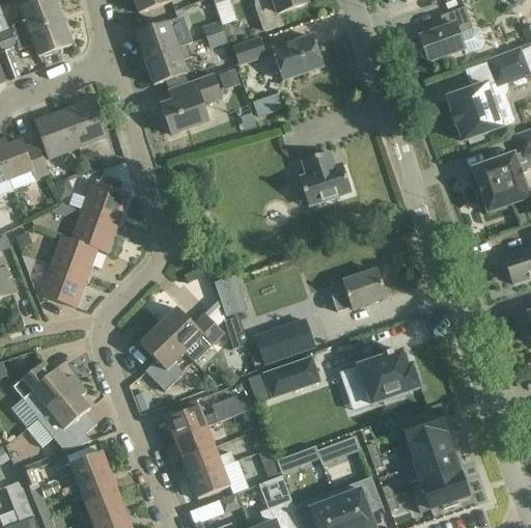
[(25,21),(0,29),(0,40),(62,19),(55,0),(33,0),(19,5),(25,21)]
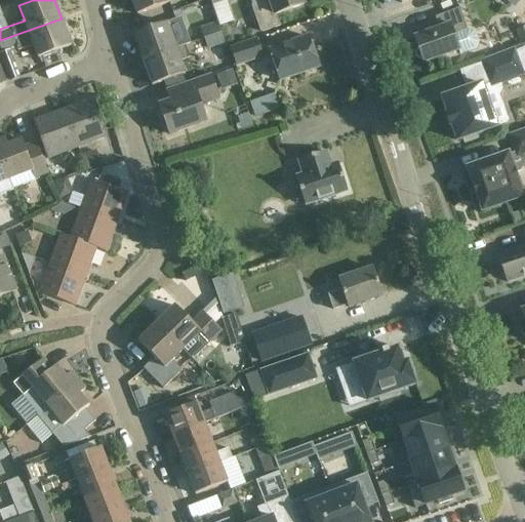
[(131,0),(136,11),(170,0),(131,0)]
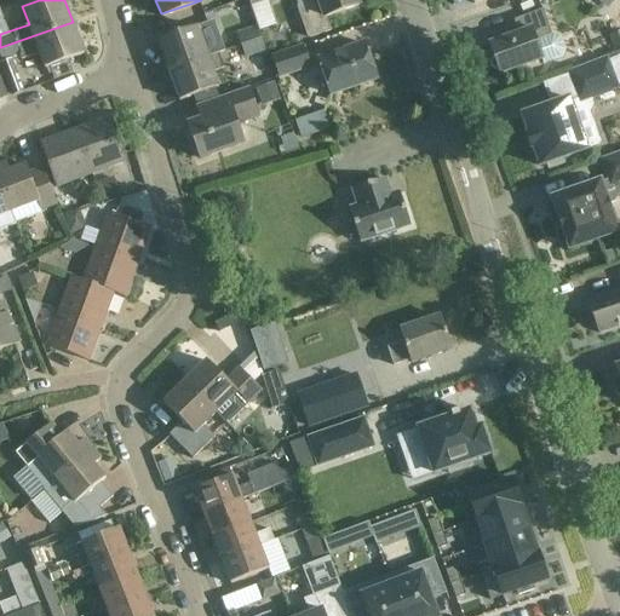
[(296,0),(297,3),(296,3),(308,35),(329,28),(325,13),(359,1),(359,0),(296,0)]
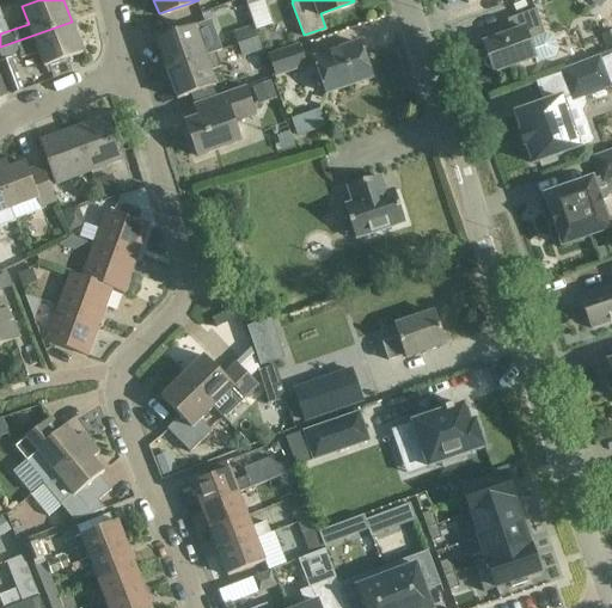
[(487,66),(491,67),(493,71),(536,55),(537,59),(555,53),(558,47),(554,34),(546,30),(543,31),(534,7),(507,17),(512,30),(482,41),(487,55),(484,57),(484,60),(484,62),(485,65),(487,66)]
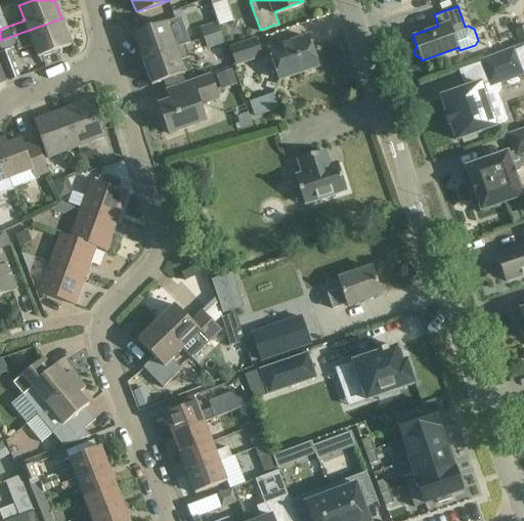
[(180,15),(133,33),(142,57),(175,45),(188,41),(180,15)]
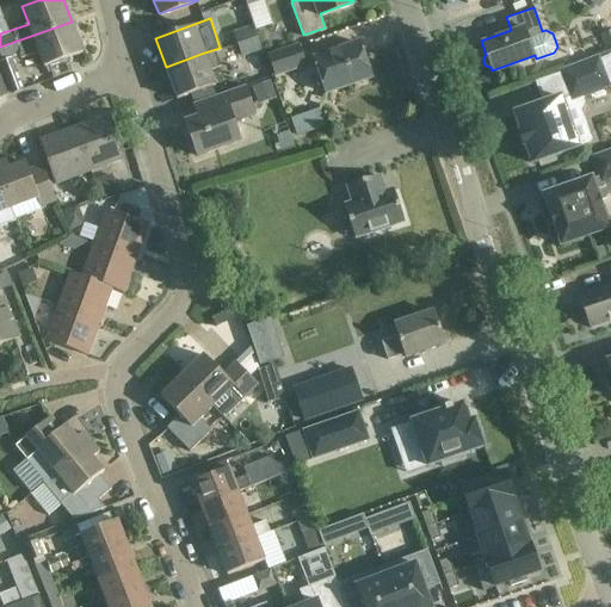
[(72,22),(0,47),(0,61),(11,91),(23,87),(11,55),(19,53),(22,57),(38,51),(43,64),(82,50),(72,22)]
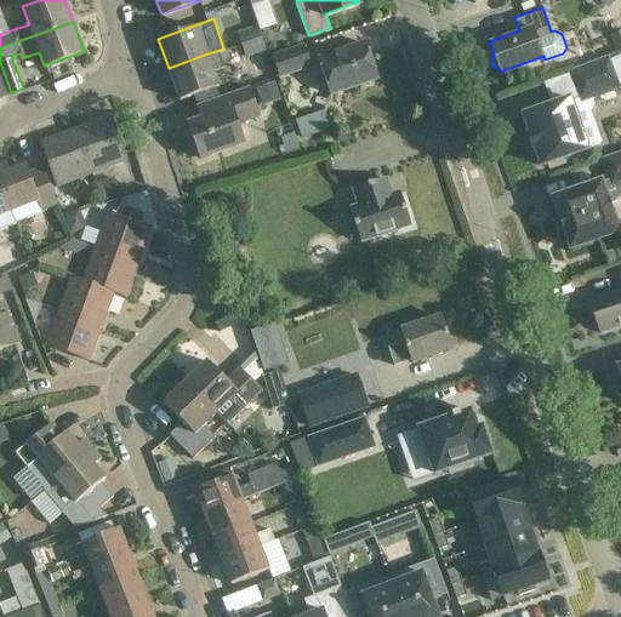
[(240,41),(261,34),(257,23),(237,29),(240,41)]
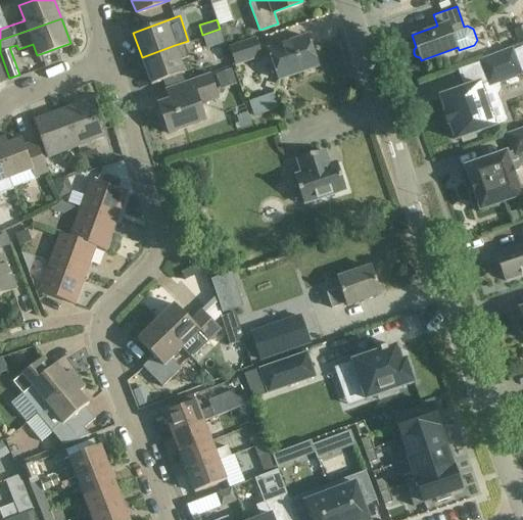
[(522,38),(522,24),(513,28),(517,40),(522,38)]
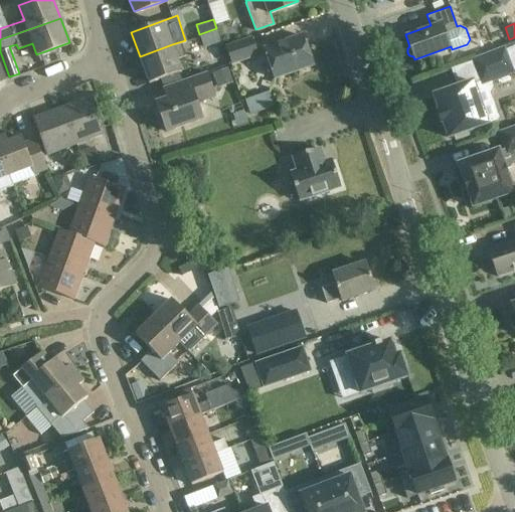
[(216,28),(199,34),(202,43),(219,37),(216,28)]
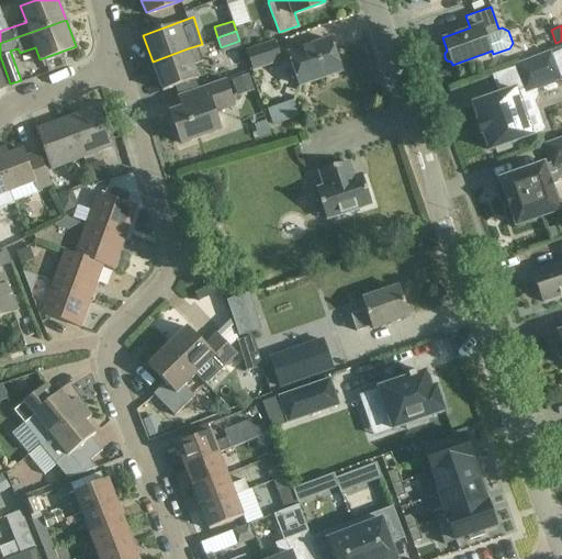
[(330,36),(288,51),(299,84),(341,69),(330,36)]
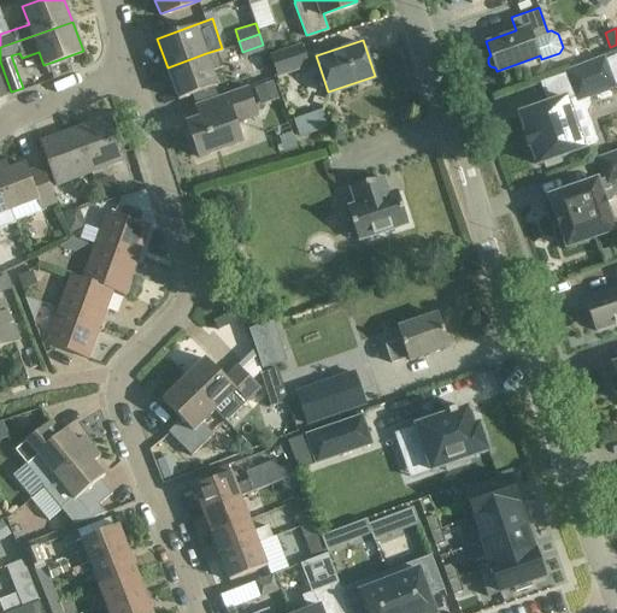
[(301,42),(269,53),(277,76),(310,65),(301,42)]
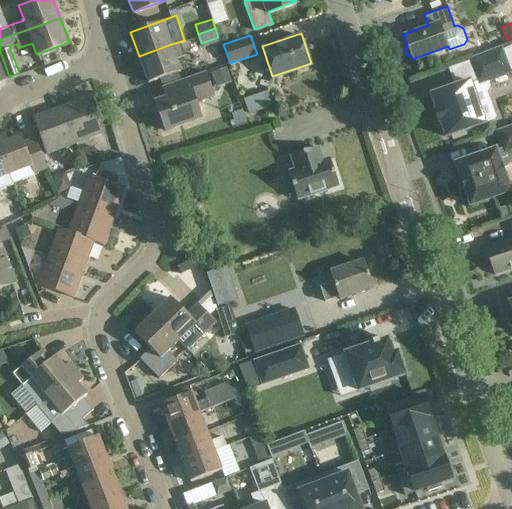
[(171,44),(139,56),(147,80),(180,69),(176,57),(184,54),(180,42),(171,45),(171,44)]
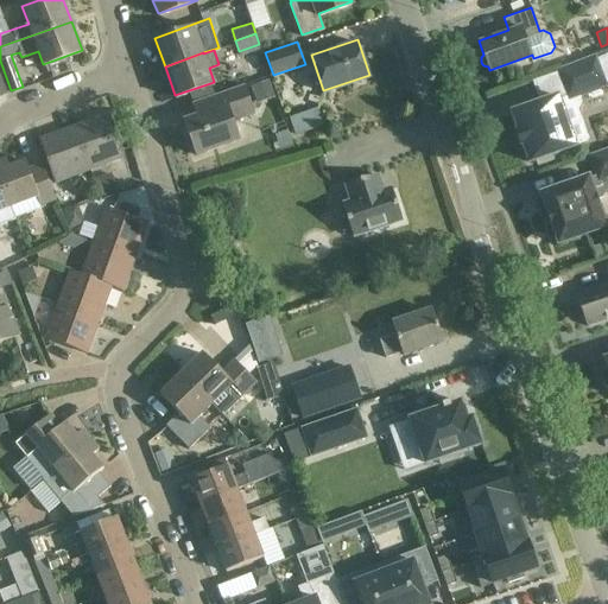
[(595,53),(556,68),(568,100),(607,84),(595,53)]
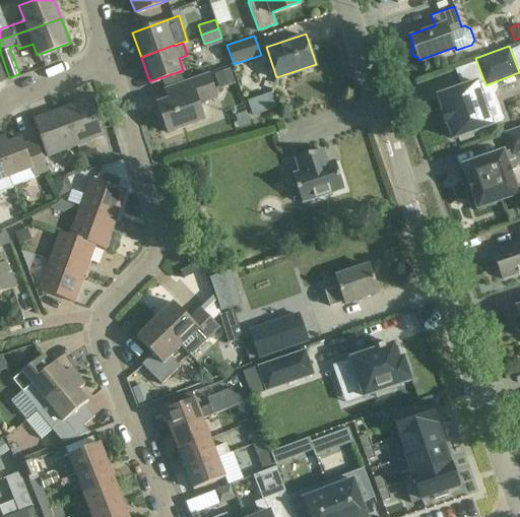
[(235,81),(230,67),(215,72),(220,87),(235,81)]
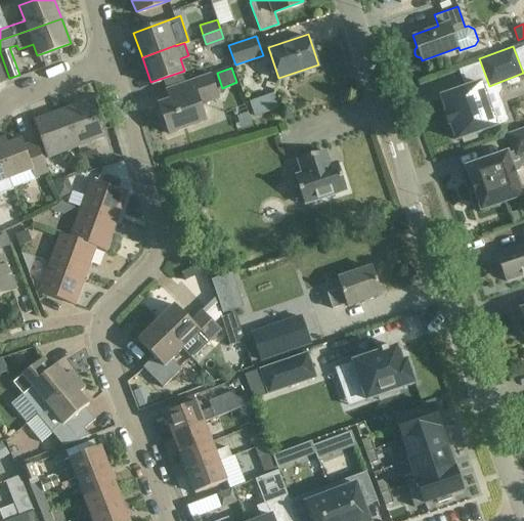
[(211,71),(166,87),(170,98),(159,101),(169,132),(206,119),(201,103),(219,97),(211,71)]
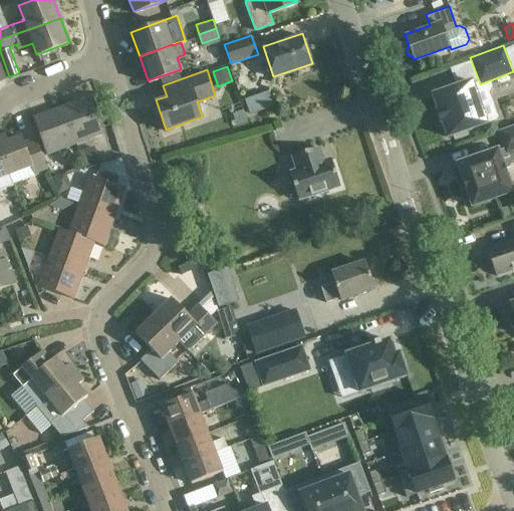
[(485,121),(471,80),(433,93),(438,108),(436,109),(440,120),(442,119),(448,135),(453,134),(454,138),(468,133),(466,129),(485,121)]
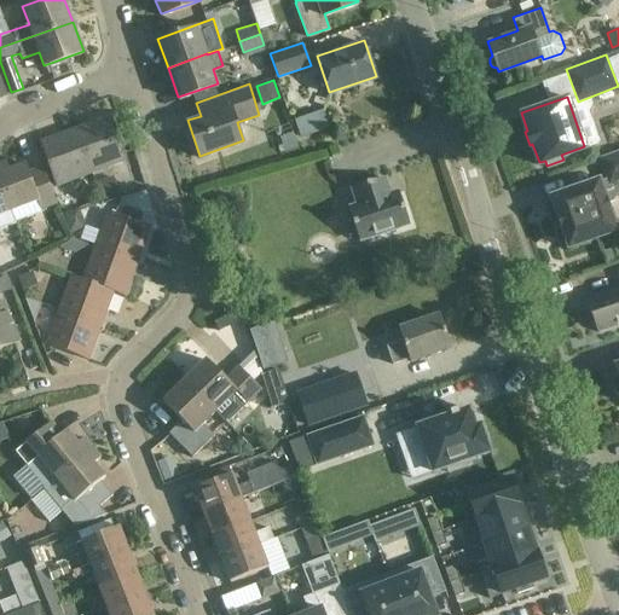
[(329,126),(323,108),(294,117),(301,137),(329,126)]
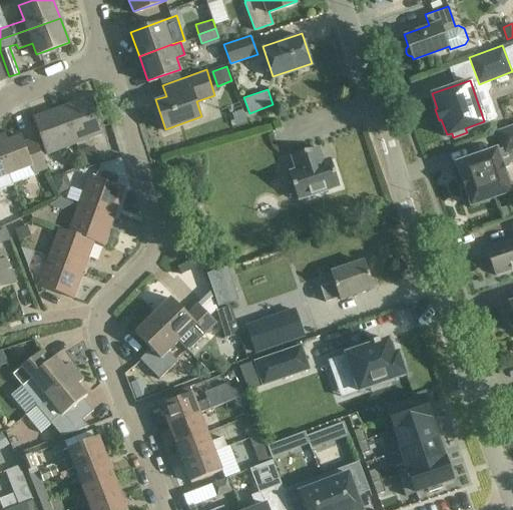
[(90,94),(62,105),(75,141),(104,130),(90,94)]
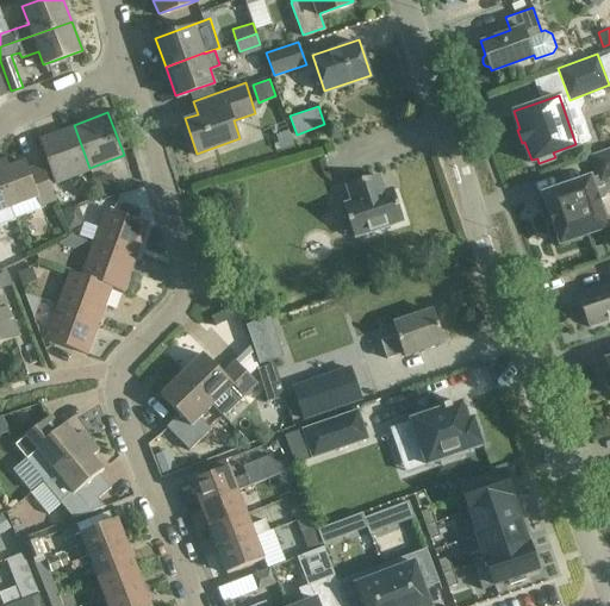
[(89,168),(74,125),(39,137),(56,181),(89,168)]
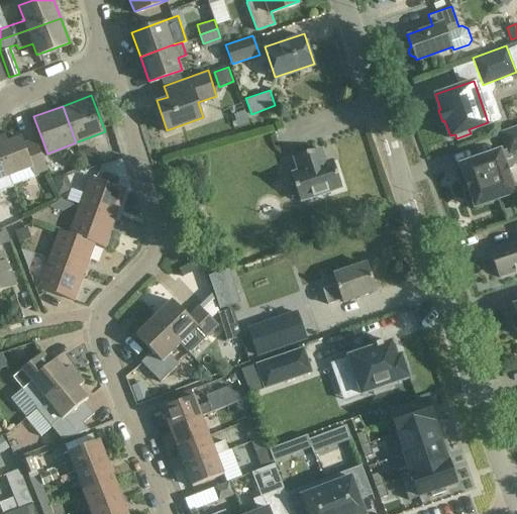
[(516,124),(500,130),(508,152),(516,149),(516,124)]
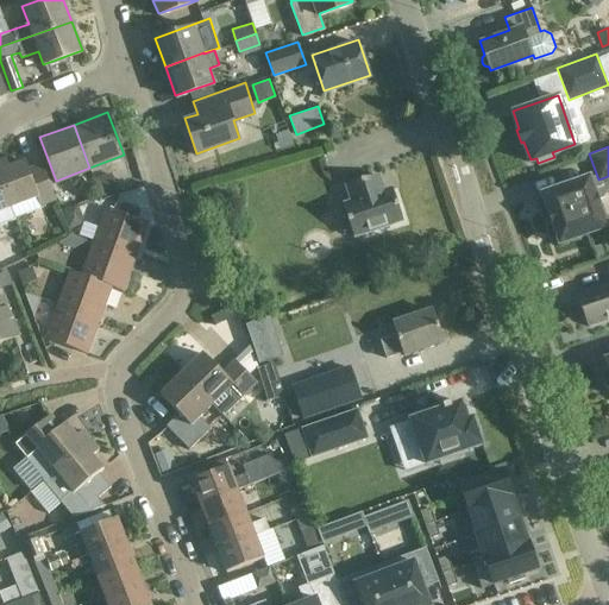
[(0,158),(0,176),(11,205),(14,216),(43,206),(42,203),(55,199),(41,161),(27,166),(25,158),(8,164),(6,157),(0,158)]
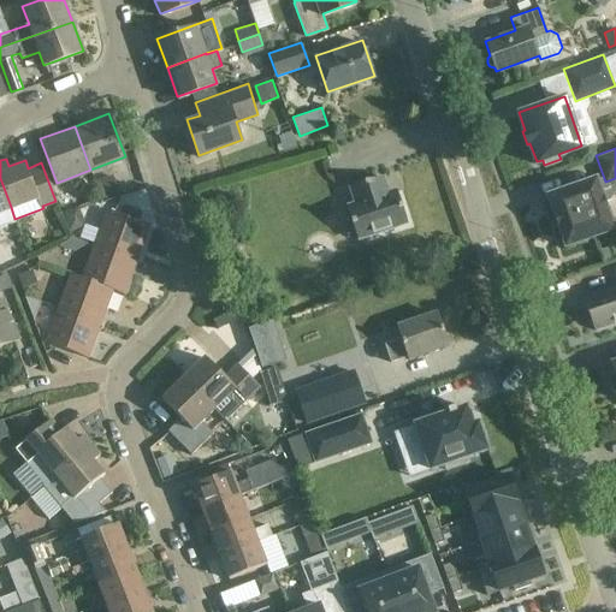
[(119,191),(113,173),(98,178),(104,197),(119,191)]
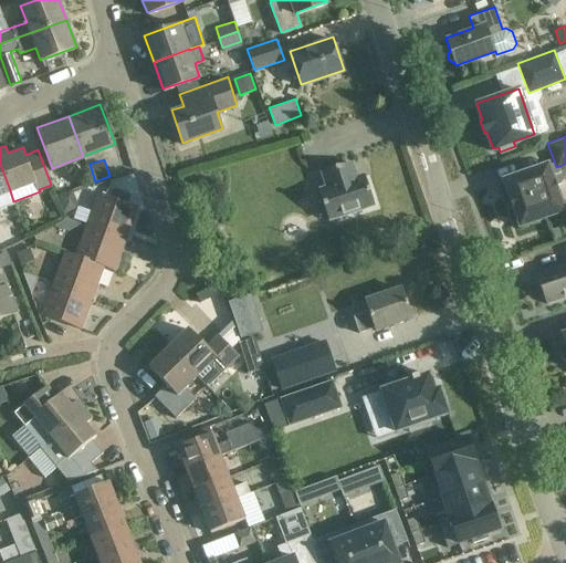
[(374,202),(364,173),(356,176),(352,160),(322,169),(326,185),(318,188),(324,204),(331,201),(335,216),(374,202)]
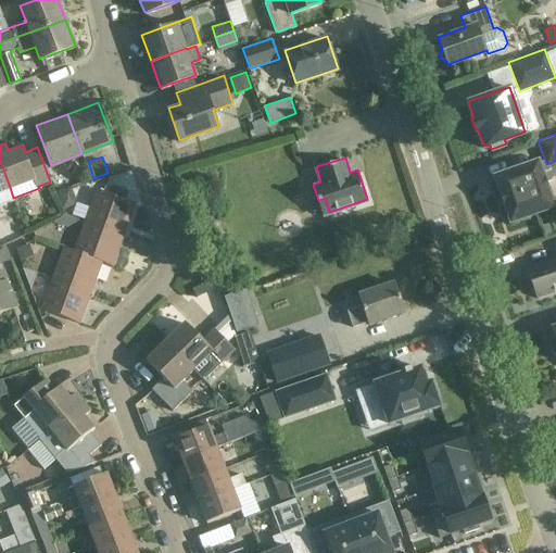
[(0,190),(10,187),(0,161),(0,190)]
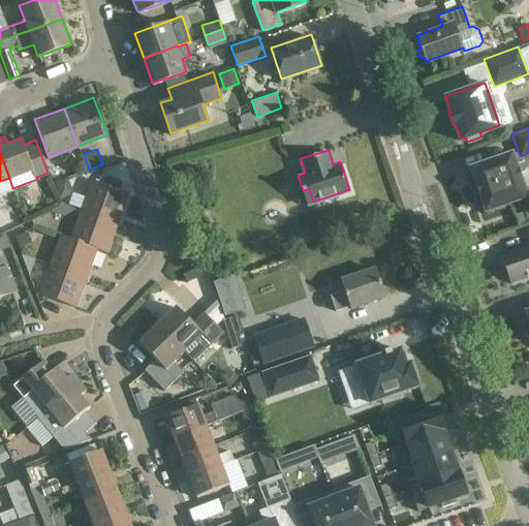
[(511,153),(470,167),(486,210),(527,195),(511,153)]
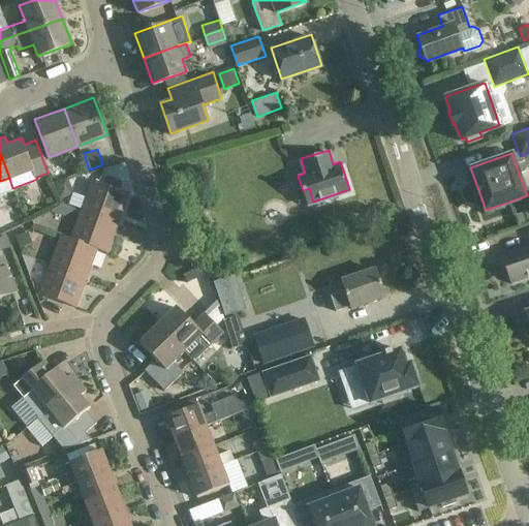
[(73,192),(67,177),(54,182),(60,197),(73,192)]
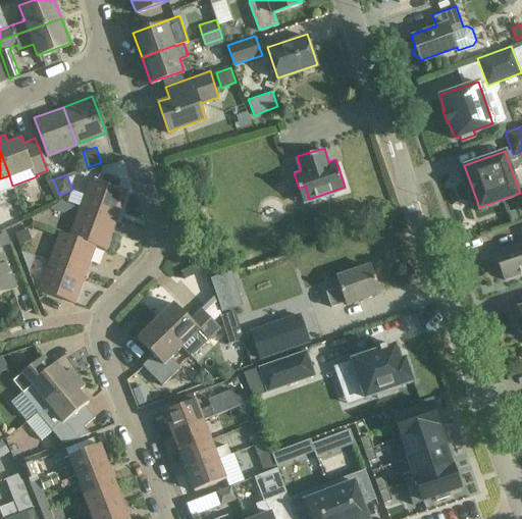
[(91,175),(80,205),(115,218),(126,189),(91,175)]
